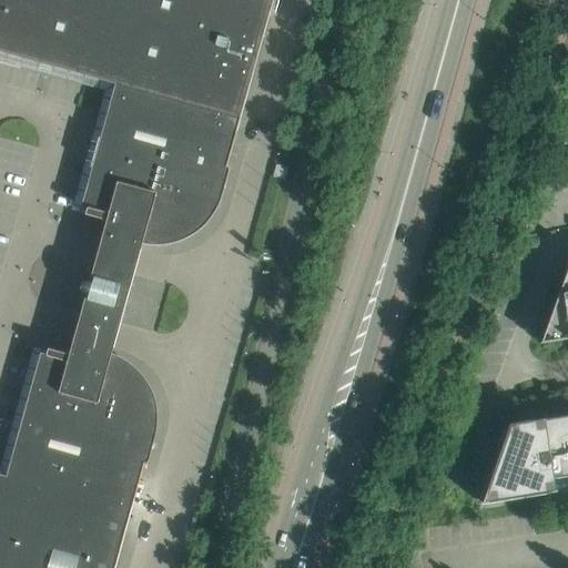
[(84,216),(105,222),(144,233),(155,234),(165,233),(175,230),(184,225),(193,220),(200,212),(205,203),(209,193),(216,165),(225,169),(272,0),(0,0),(0,53),(114,85),(80,209),(85,210),(84,216)]
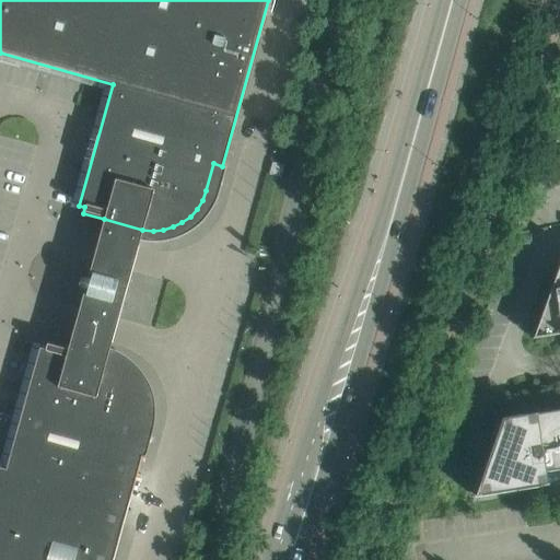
[(280,178),(283,166),(271,163),(269,175),(280,178)]
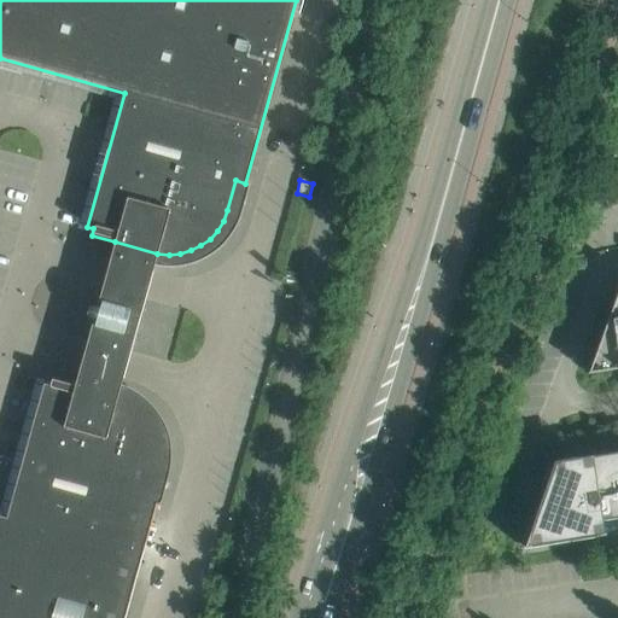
[(149,285),(157,254),(115,242),(106,272),(97,309),(92,308),(88,309),(86,315),(88,319),(93,320),(83,354),(74,388),(117,400),(126,367),(149,285)]
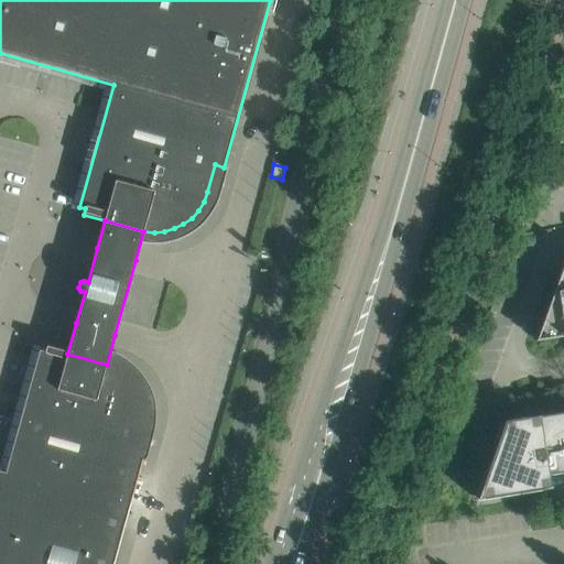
[(563,263),(535,342),(563,337),(563,263)]
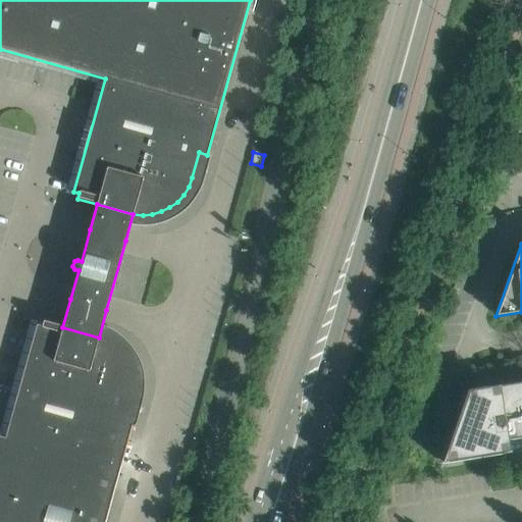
[(123,424),(131,399),(131,398),(131,397),(132,396),(132,395),(132,394),(132,393),(132,392),(132,390),(132,389),(132,388),(133,388),(133,387),(133,386),(133,385),(133,384),(133,383),(133,382),(132,381),(132,380),(132,379),(132,378),(132,377),(132,376),(132,375),(131,374),(131,373),(131,372),(131,371),(129,370),(129,369),(129,368),(128,367),(128,366),(127,365),(127,364),(127,363),(126,363),(126,362),(126,361),(125,361),(125,360),(124,359),(124,358),(123,357),(123,356),(122,356),(122,355),(121,355),(121,354),(120,353),(120,352),(119,352),(119,351),(118,351),(118,350),(117,350),(117,349),(116,349),(116,348),(115,348),(115,347),(114,347),(114,346),(113,346),(112,345),(111,345),(111,344),(110,344),(110,343),(109,343),(108,342),(107,342),(106,341),(105,341),(105,340),(104,340),(103,340),(103,338),(102,338),(101,338),(100,337),(99,337),(62,327),(43,321),(42,327),(37,325),(5,439),(0,437),(0,521),(105,521),(132,426),(123,424)]
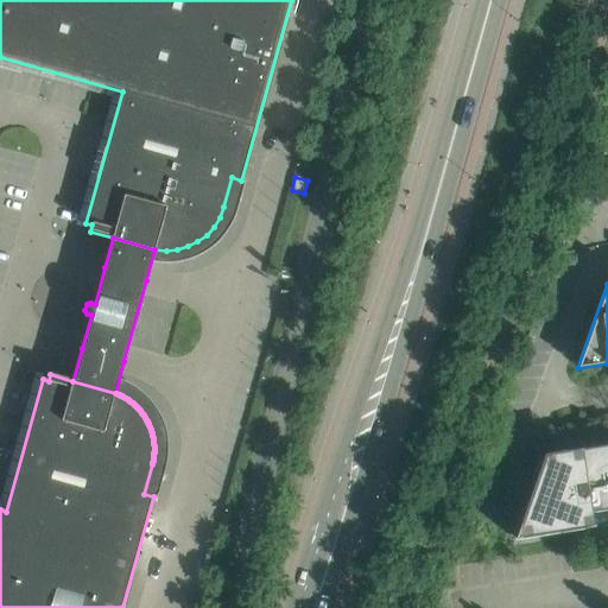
[(544,456),(523,519),(515,540),(562,533),(595,529),(594,526),(593,526),(591,514),(607,511),(607,447),(569,453),(544,456)]
